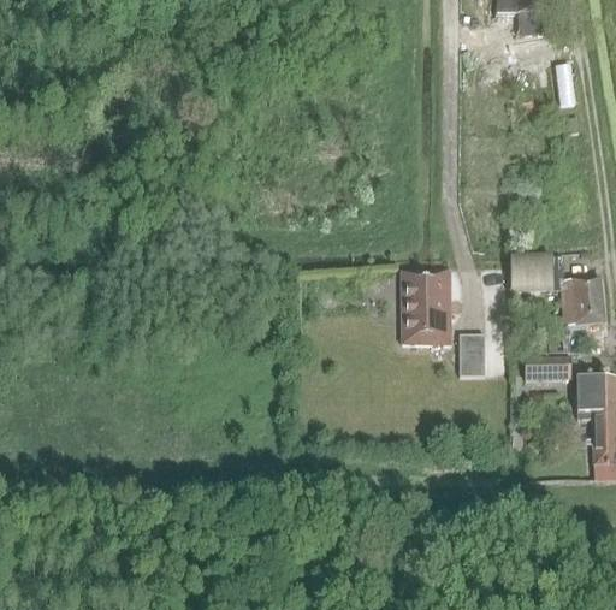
[(496,12),(516,12),(532,12),(532,52),(546,52),(546,12),(543,12),(542,0),(495,0),(493,15),(495,15),(496,12)]
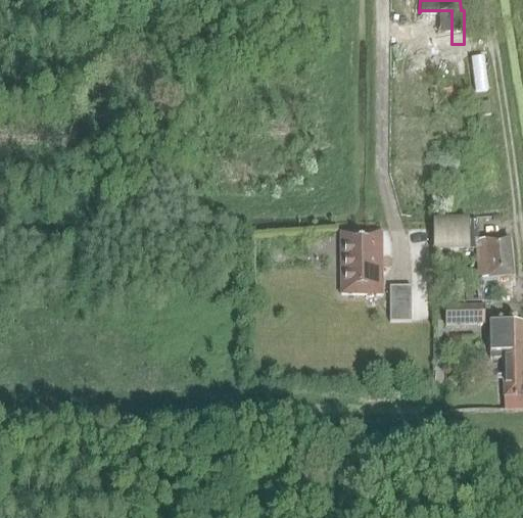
[(489,100),(478,100),(479,112),(490,111),(489,100)]
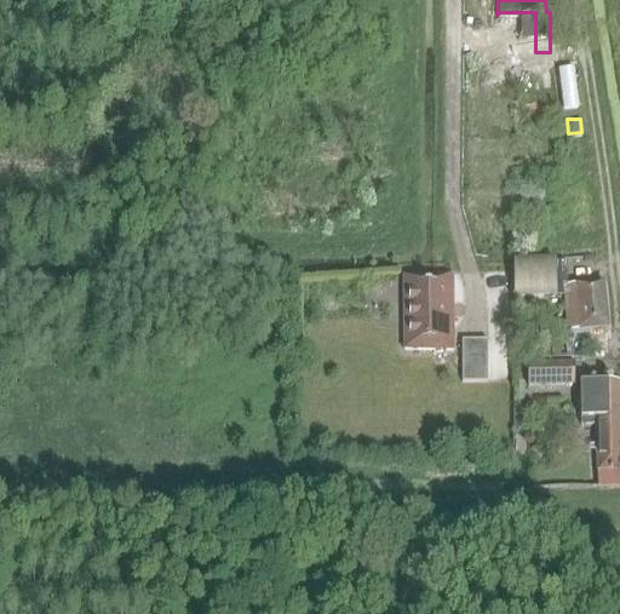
[(606,300),(603,277),(563,281),(563,262),(555,260),(512,262),(512,293),(556,292),(564,291),(566,303),(606,300)]
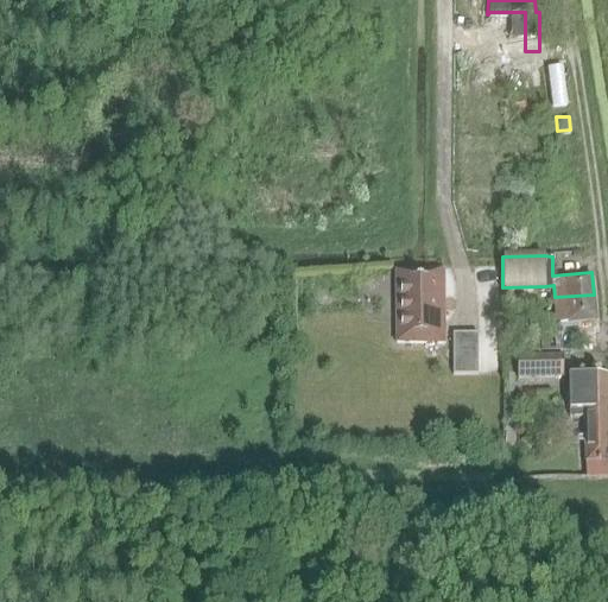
[(394,338),(444,338),(443,265),(394,266),(394,338)]
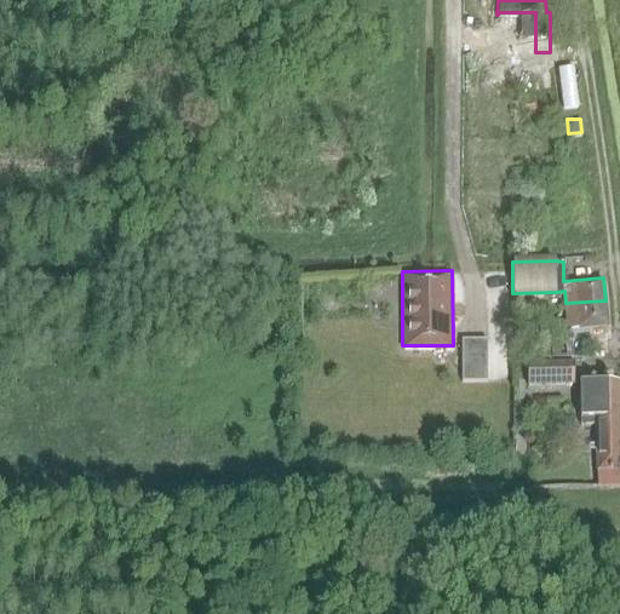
[(606,300),(566,303),(568,326),(607,323),(606,300)]
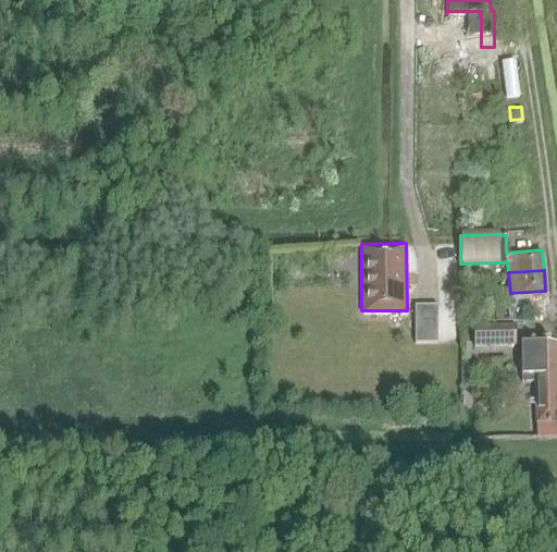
[(437,340),(437,302),(415,302),(415,340),(437,340)]
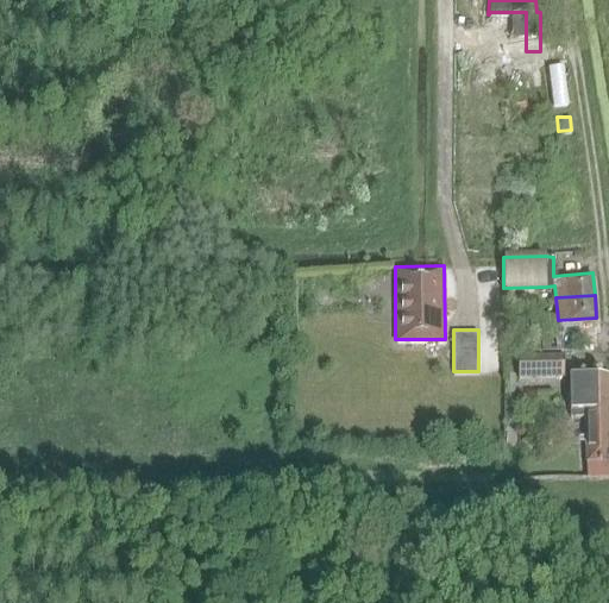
[(564,374),(564,352),(519,352),(519,374),(564,374)]
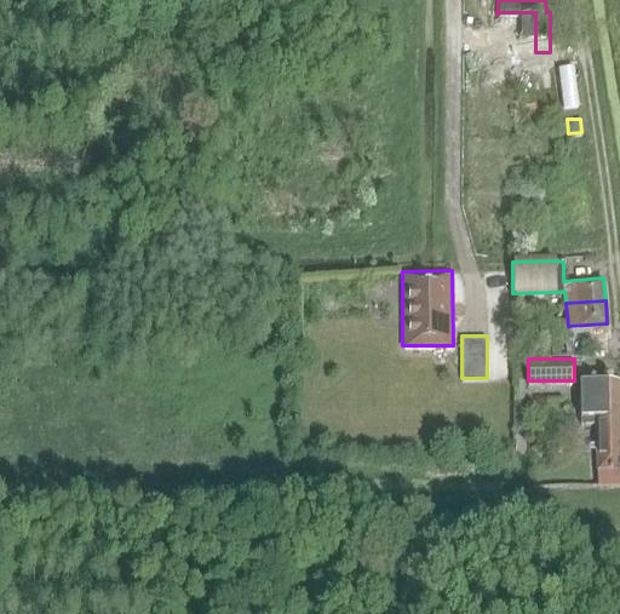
[(619,481),(619,380),(581,380),(583,417),(595,415),(597,482),(619,481)]
